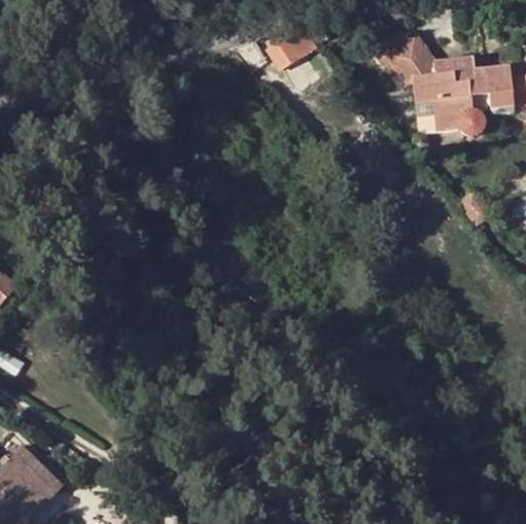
[(287,34),(300,55),(313,46),(299,27),(287,34)]
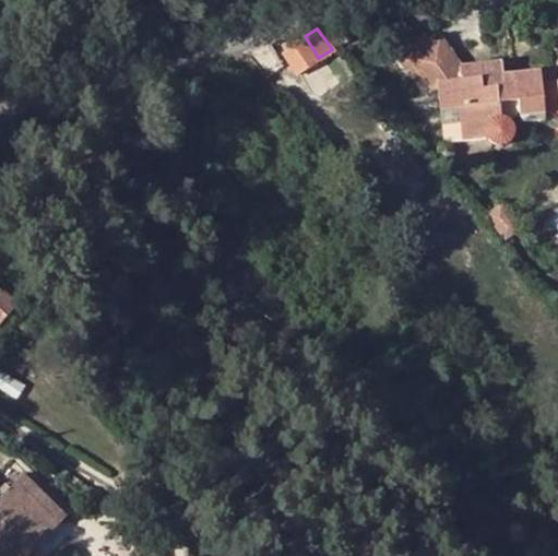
[(318,58),(305,36),(284,48),(298,70),(318,58)]
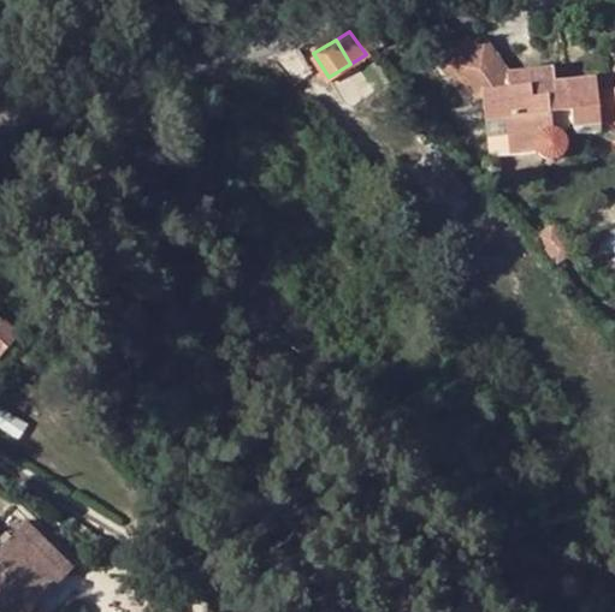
[(507,130),(509,149),(537,147),(540,153),(548,156),(555,155),(560,150),(563,144),(563,140),(560,134),(557,131),(553,129),(550,111),(571,107),(573,124),(599,120),(598,116),(614,113),(614,89),(613,76),(555,82),(554,65),(506,70),(508,85),(483,88),(485,117),(506,114),(507,130)]
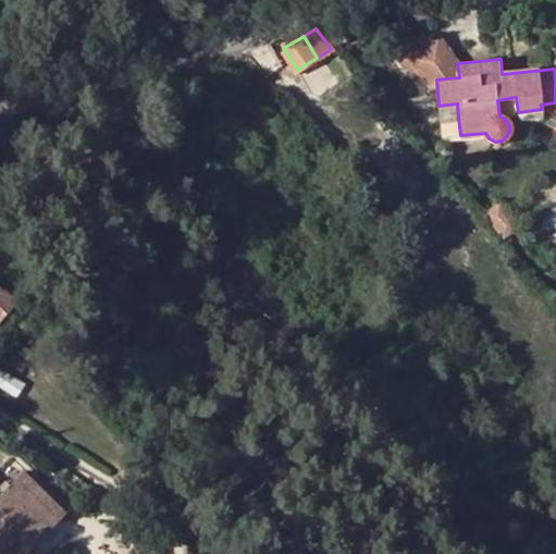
[(441,119),(442,137),(460,135),(458,118),(441,119)]
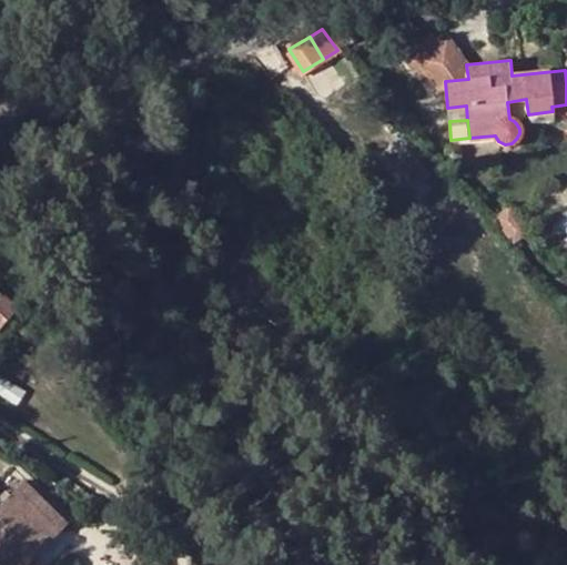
[(451,142),(447,143),(446,144),(444,147),(443,149),(443,152),(443,154),(445,157),(447,159),(451,160),(454,160),(458,158),(459,155),(461,152),(461,150),(459,147),(458,144),(455,143),(453,142),(451,142)]
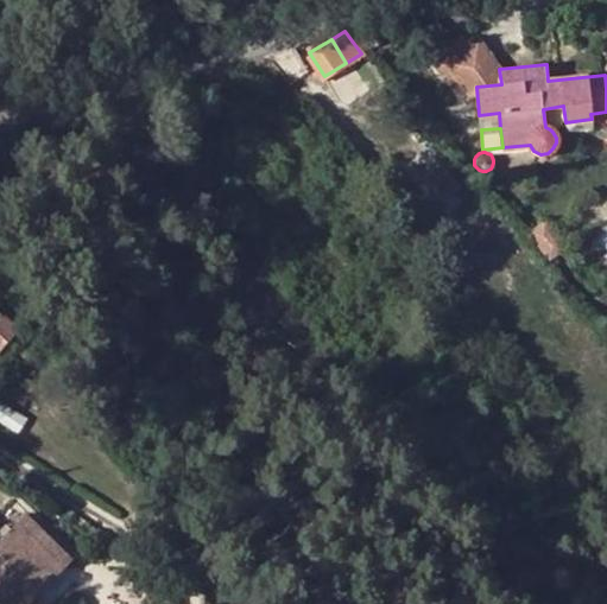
[(544,234),(560,252),(570,241),(555,224),(552,227),(544,217),(526,233),(536,242),(544,234)]
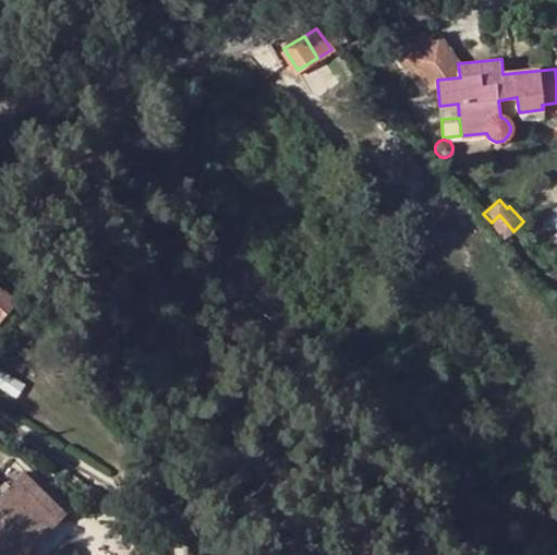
[(499,215),(492,222),(506,238),(513,231),(499,215)]
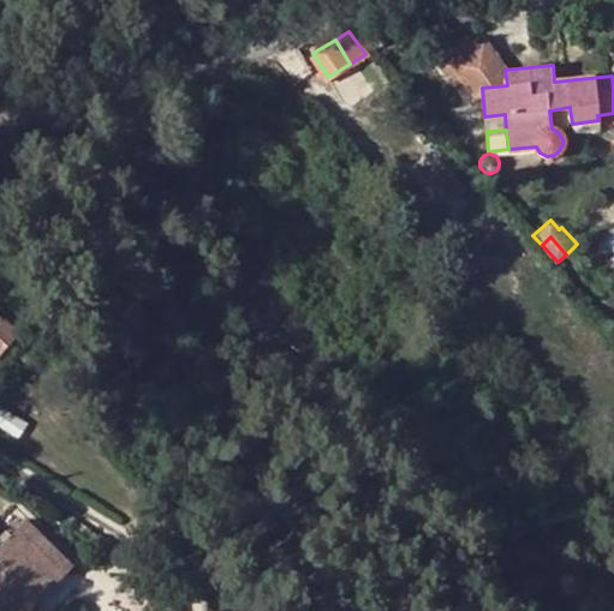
[(0,355),(21,333),(5,318),(0,315),(0,355)]
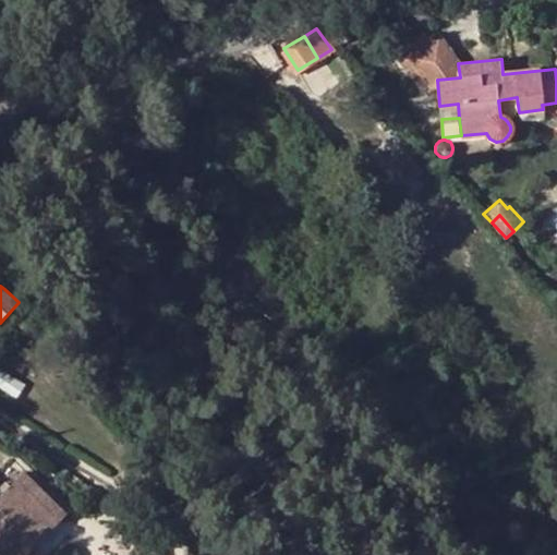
[(65,514),(24,472),(10,486),(51,529),(65,514)]
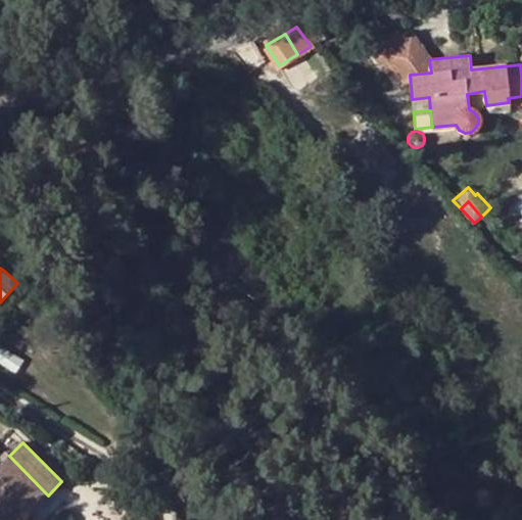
[(9,456),(0,464),(0,509),(10,519),(24,519),(31,513),(48,495),(9,456)]
